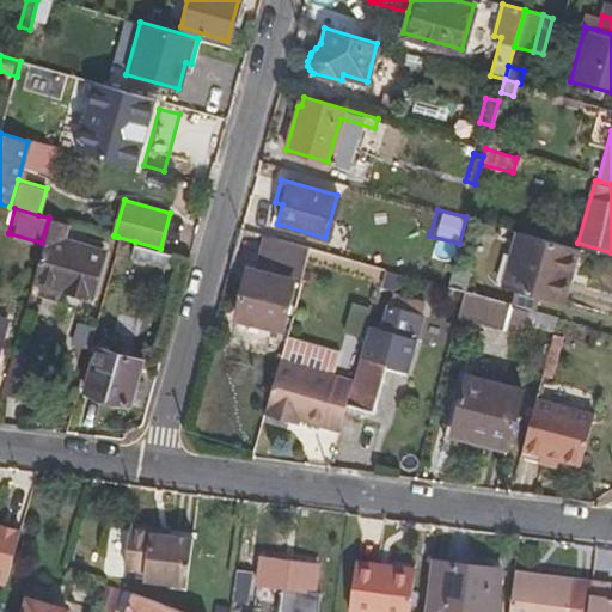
[(89,295),(102,250),(60,237),(63,222),(49,218),(42,243),(37,259),(43,261),(37,280),(89,295)]
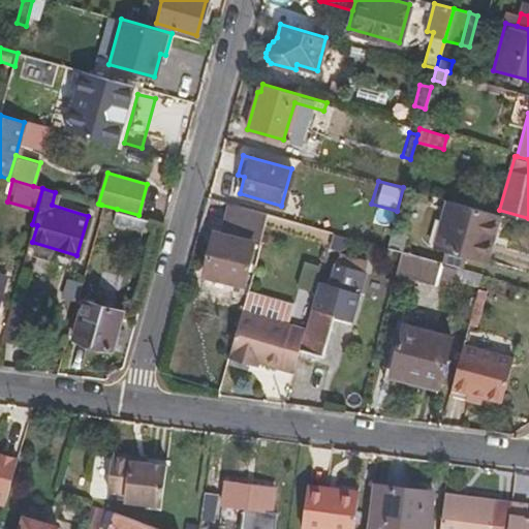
[(485,262),(497,214),(446,199),(433,247),(444,251),(464,256),(485,262)]
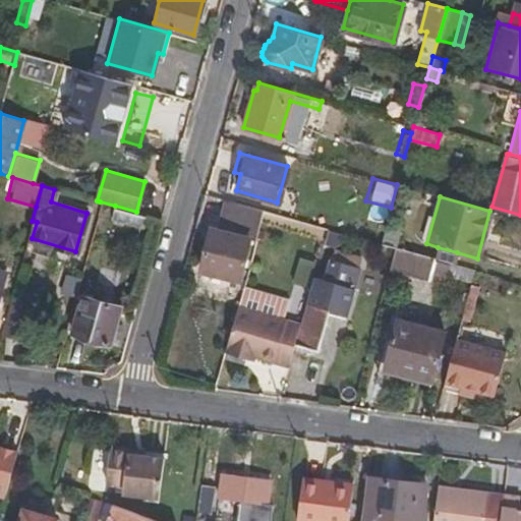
[(237,280),(249,238),(254,239),(262,211),(232,201),(224,231),(212,227),(200,270),(237,280)]
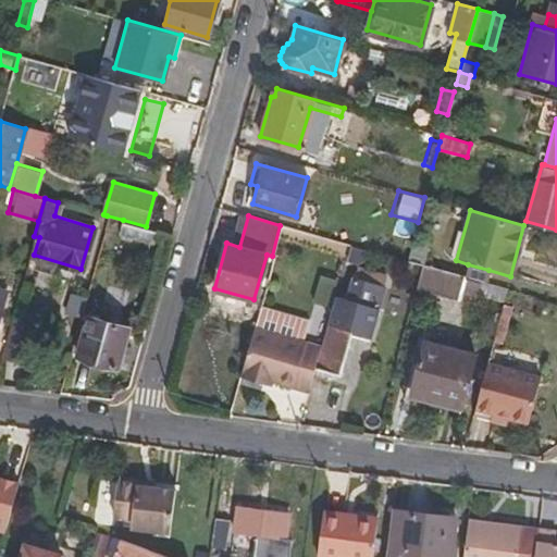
[(150,243),(155,229),(146,226),(123,220),(119,234),(150,243)]
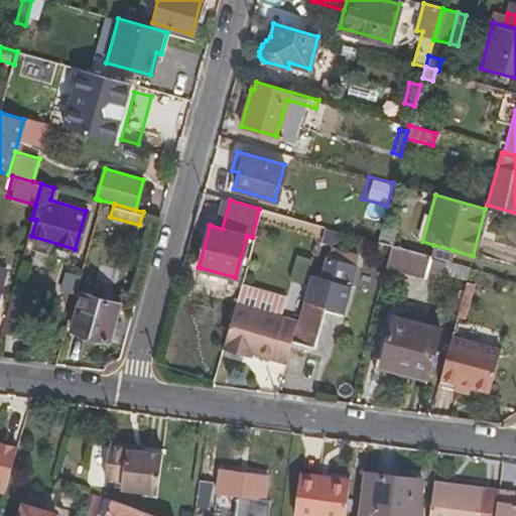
[(383,219),(377,242),(390,246),(397,224),(383,219)]
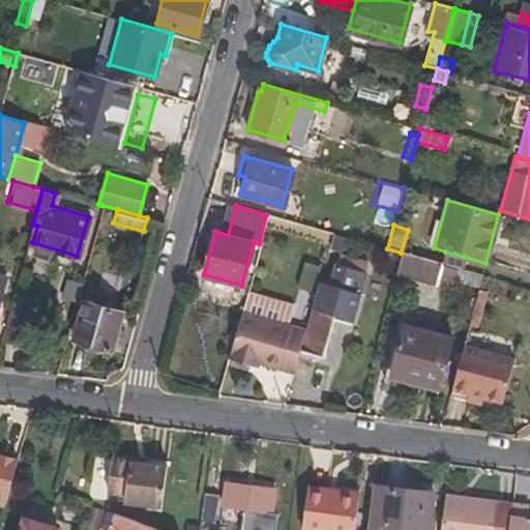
[(465,257),(445,252),(442,264),(462,269),(465,257)]
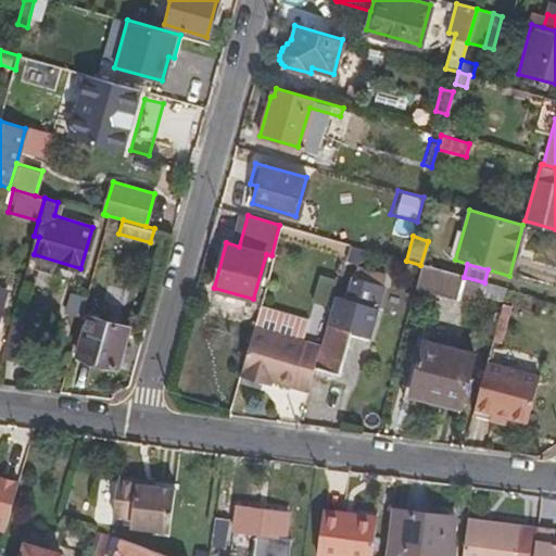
[(456,298),(462,276),(420,265),(414,288),(455,300),(456,298)]
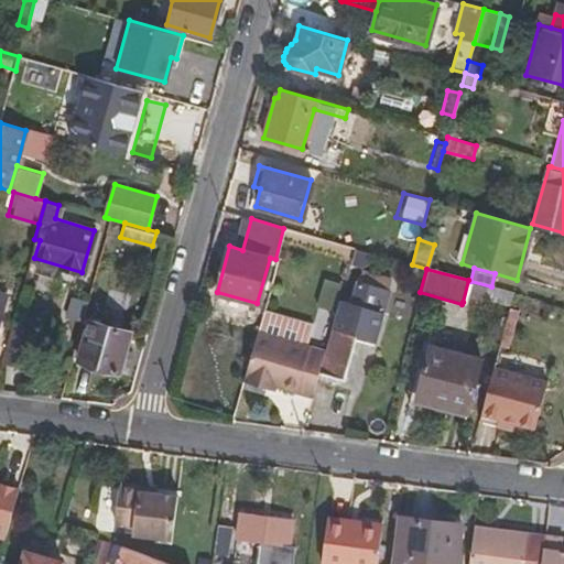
[(344,288),(318,375),(337,380),(349,337),(365,342),(366,339),(373,342),(382,311),(381,311),(388,288),(387,286),(389,278),(362,270),(357,280),(354,291),(344,288)]
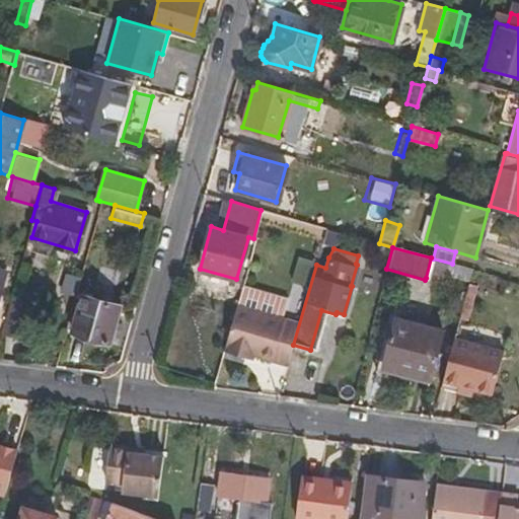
[(299,256),(292,285),(306,289),(314,261),(299,256)]
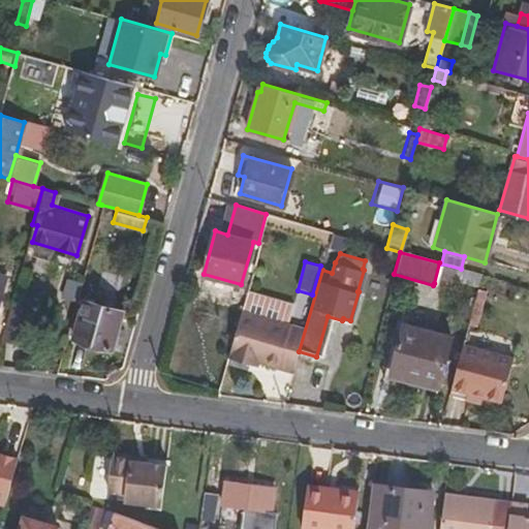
[(441,263),(439,262),(434,283),(442,285),(443,281),(449,282),(450,278),(477,285),(480,274),(461,269),(441,263)]
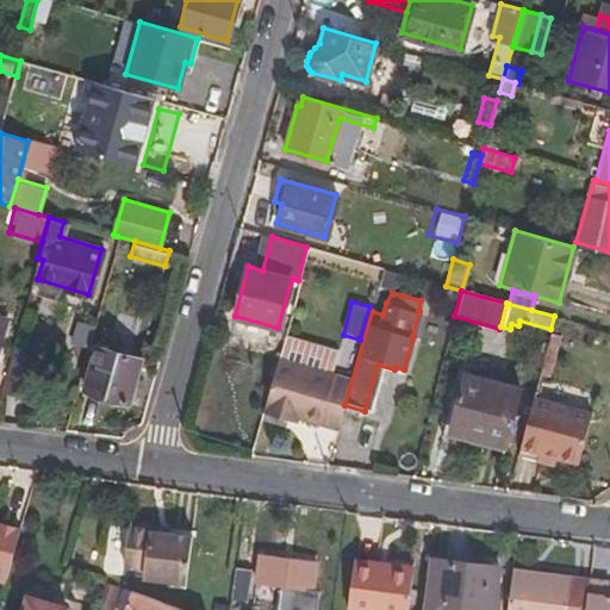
[(275,360),(261,414),(284,421),(285,416),(297,419),(335,430),(349,381),(329,375),(336,348),(282,334),(275,360)]
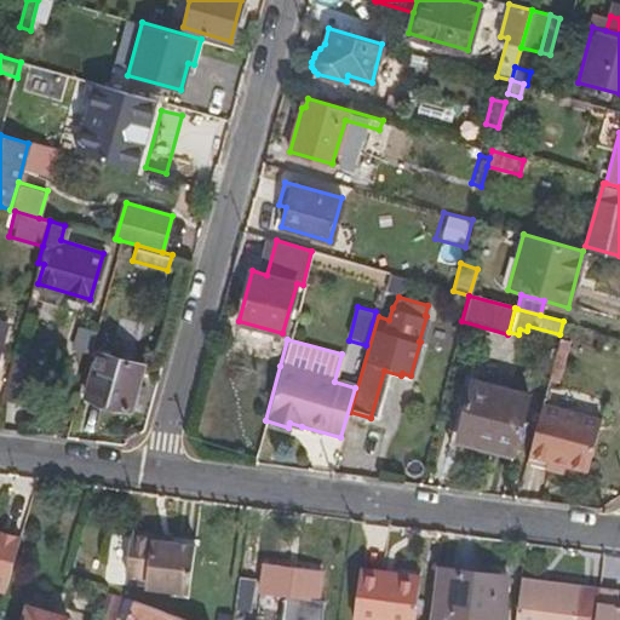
[(130,411),(142,365),(96,351),(84,397),(130,411)]
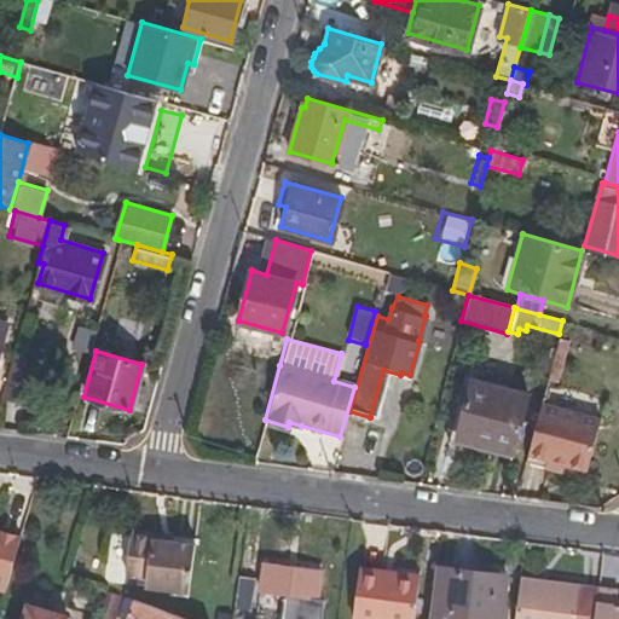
[(27,404),(38,364),(12,357),(1,395),(27,404)]
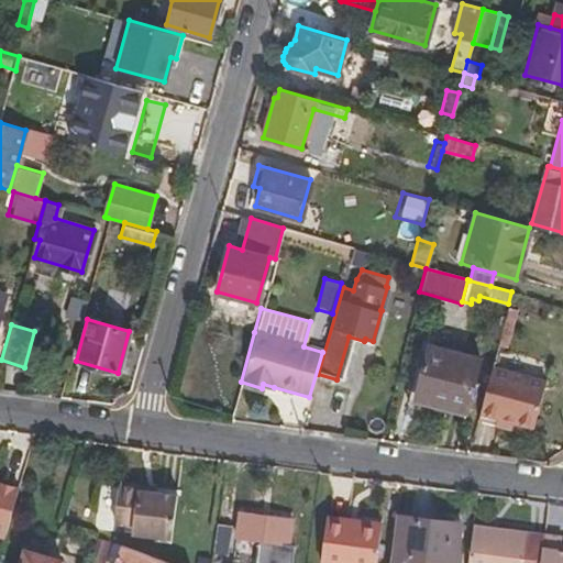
[(411,398),(464,414),(478,362),(461,356),(465,342),(450,338),(445,352),(427,346),(411,398)]
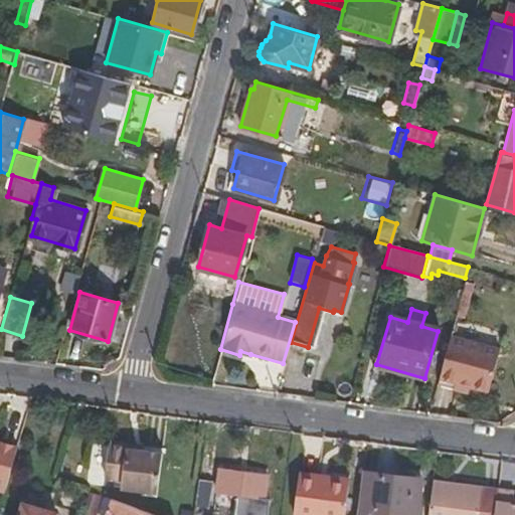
[(485,389),(497,347),(449,334),(438,376),(485,389)]
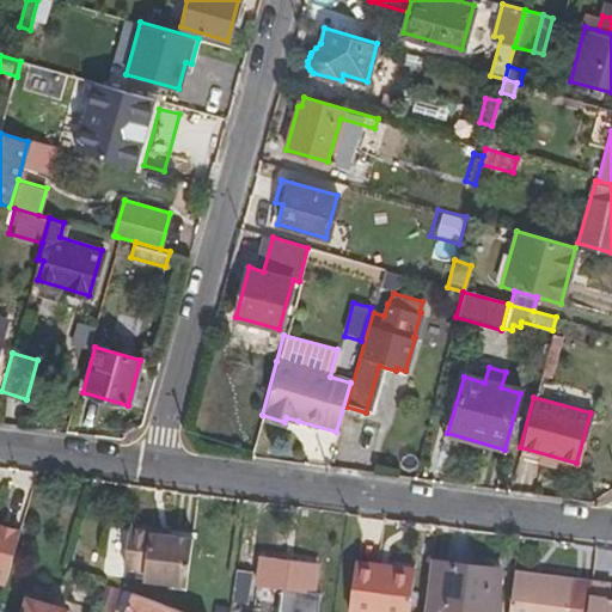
[(0,580),(5,582),(20,531),(0,524),(0,580)]
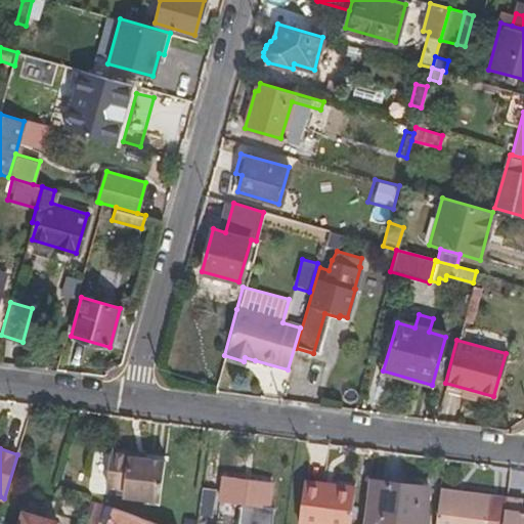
[(162,501),(166,462),(145,459),(137,459),(137,452),(112,449),(108,488),(126,490),(125,496),(162,501)]
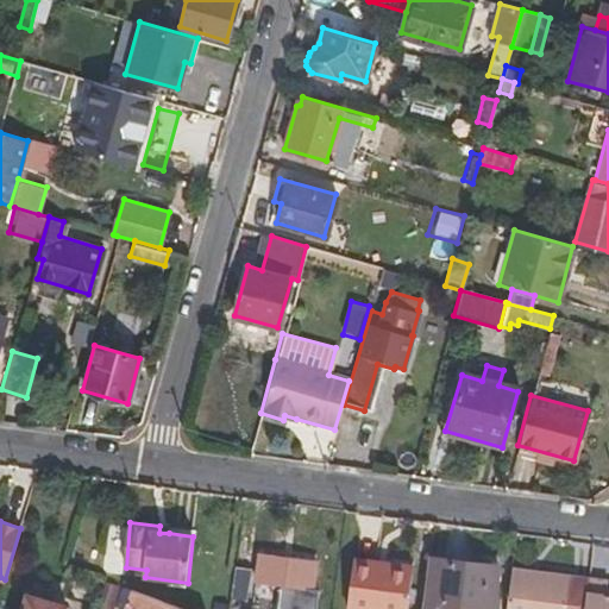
[(311,608),(315,565),(263,558),(257,601),(311,608)]
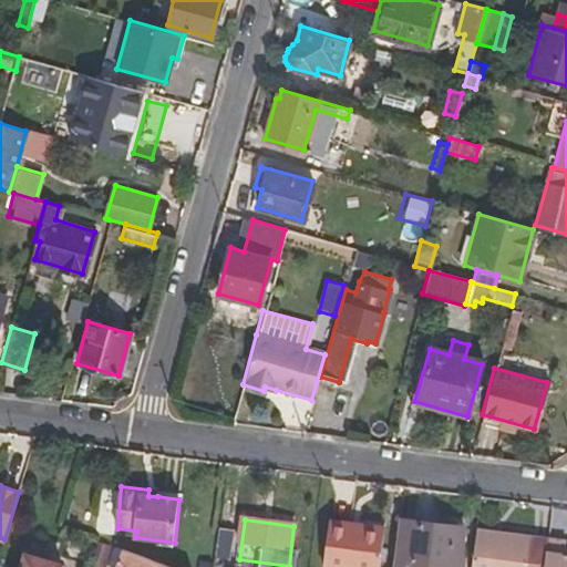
[(450,566),(453,566),(459,526),(400,519),(393,566),(415,566),(416,563),(450,566)]
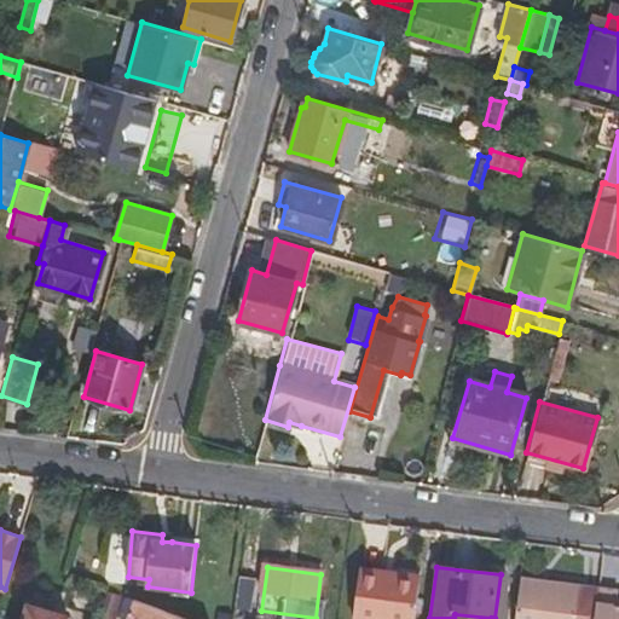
[(360,618),(415,618),(421,576),(360,568),(354,618),(360,618)]
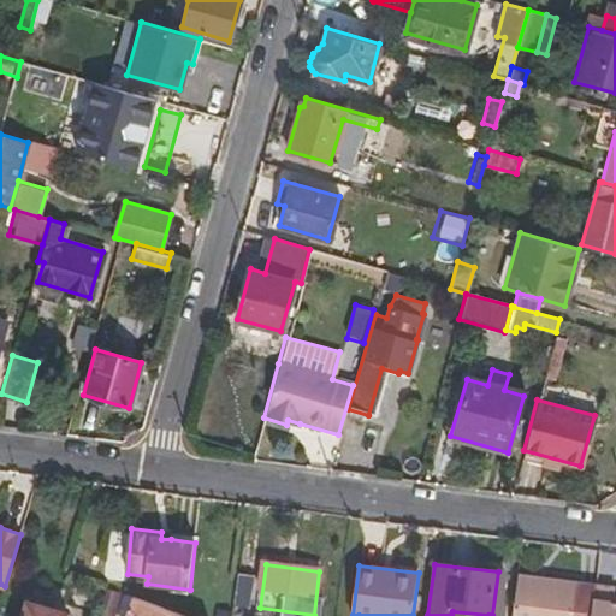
[(575,615),(579,584),(544,580),(543,585),(516,581),(511,615),(575,615)]
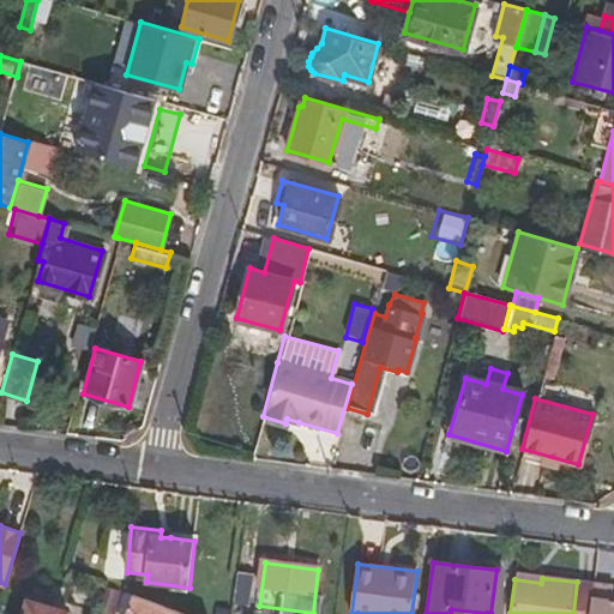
[(113,613),(122,589),(103,582),(95,607),(113,613)]
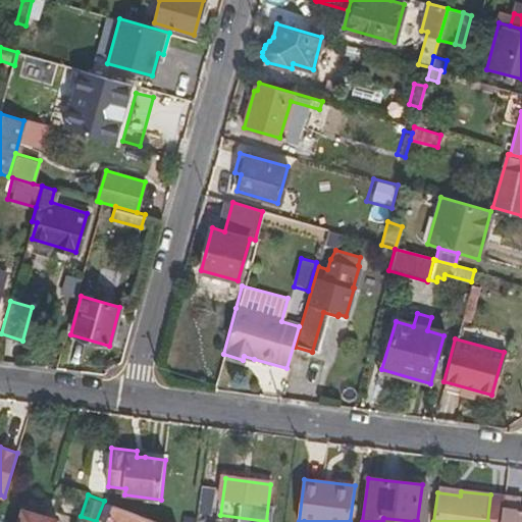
[(208,521),(211,498),(201,497),(198,517),(196,521),(208,521)]
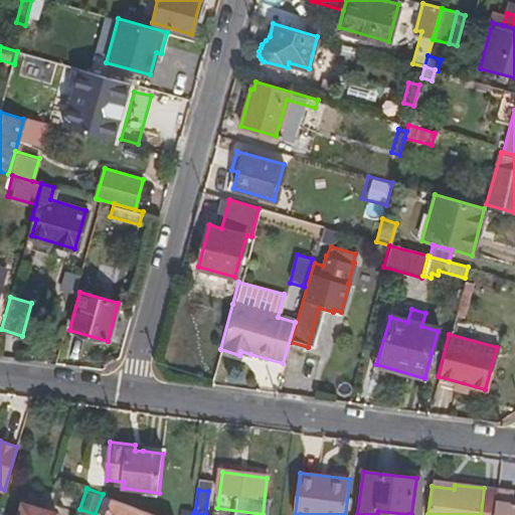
[(514,514),(514,503),(512,503),(513,497),(513,492),(497,490),(493,514),(514,514)]
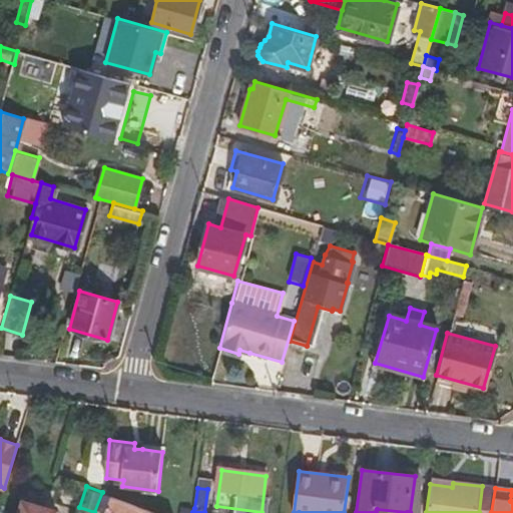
[(156,512),(112,496),(105,512),(156,512)]
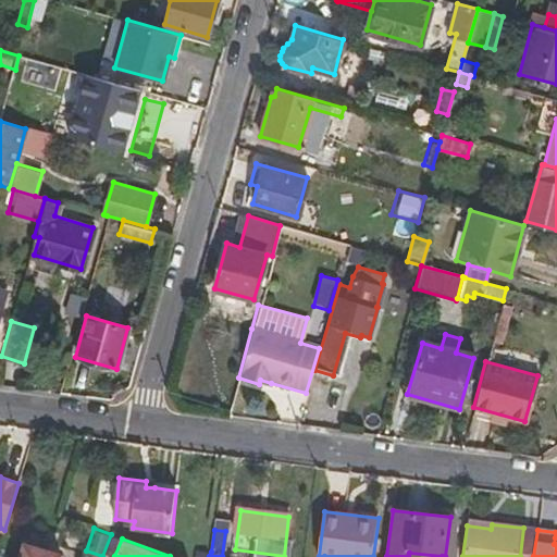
[(60,556),(61,556),(24,545),(21,556),(60,556)]
